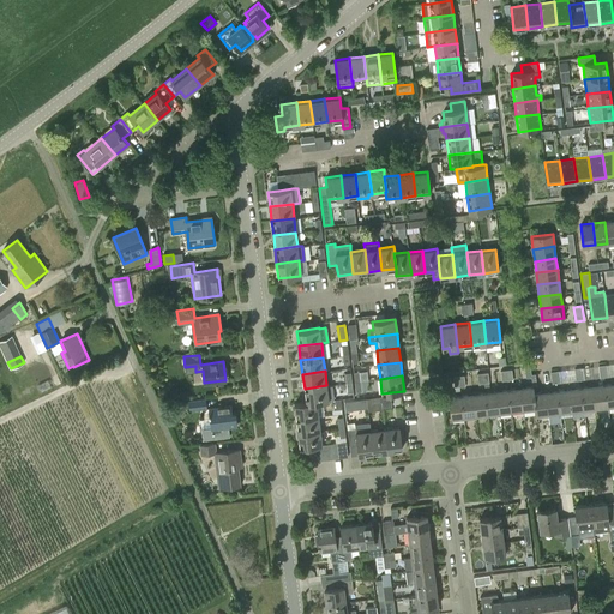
[(605,384),(593,385),(596,407),(608,405),(605,384)]
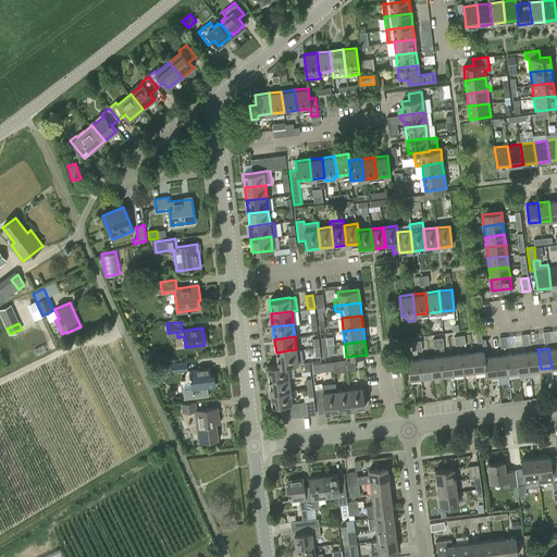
[(296,349),(276,353),(277,366),(287,364),(302,362),(301,349),(296,349)]
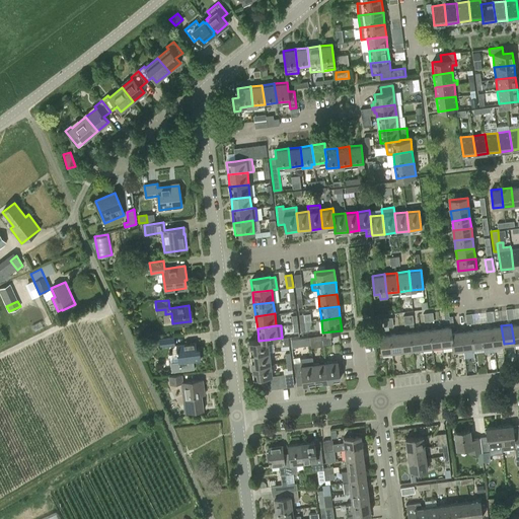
[(501,325),(491,327),(494,346),(504,344),(501,325)]
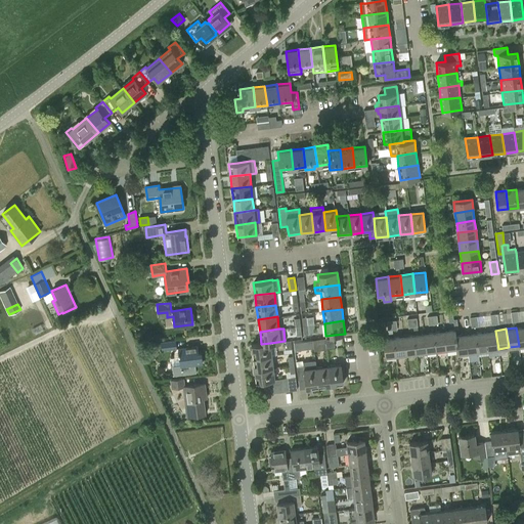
[(444,331),(446,349),(456,348),(455,336),(454,330),(444,331)]
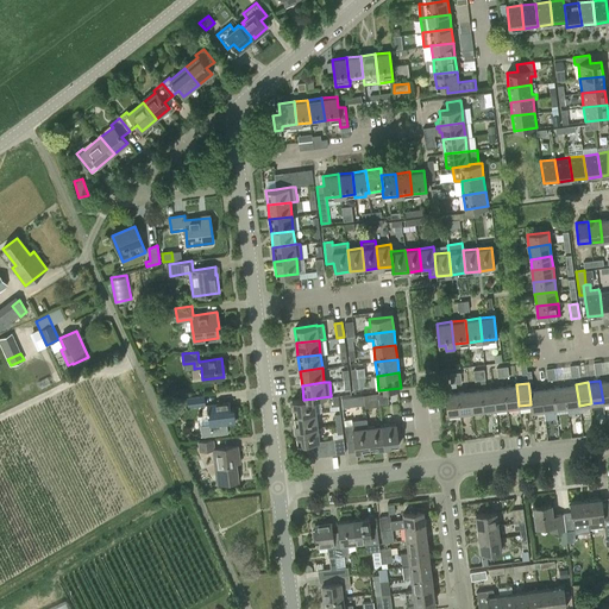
[(516,384),(504,385),(507,407),(519,406),(516,384)]
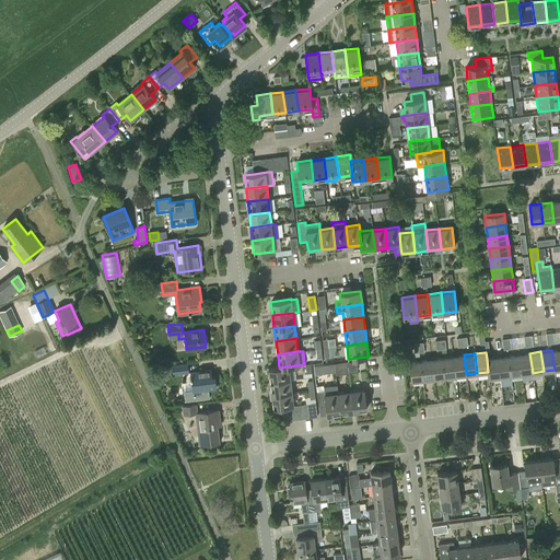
[(518,354),(522,374),(533,373),(529,353),(518,354)]
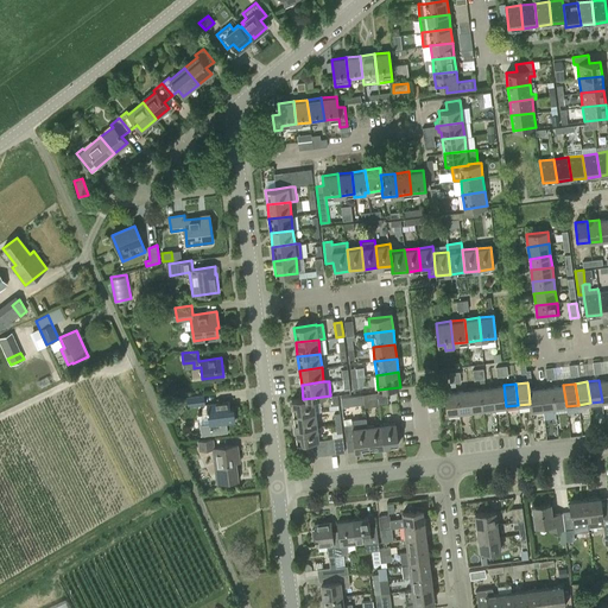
[(504,385),(492,386),(494,407),(506,406),(504,385)]
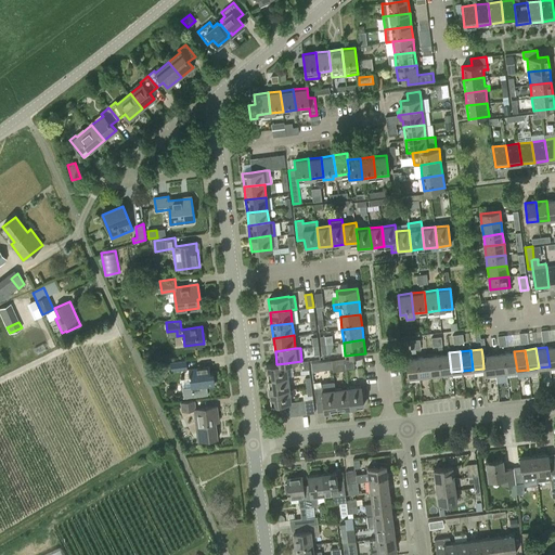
[(514,351),(504,352),(506,372),(517,371),(514,351)]
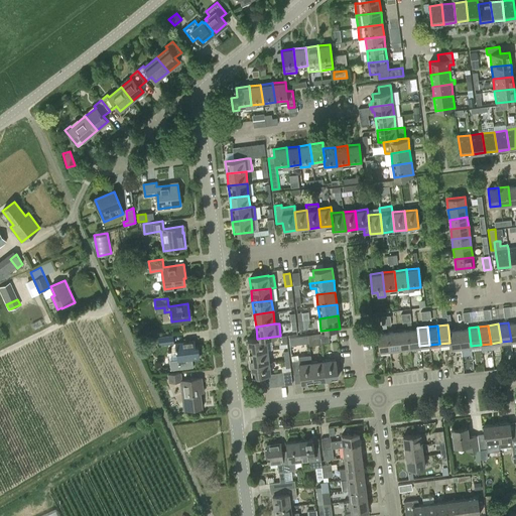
[(407,330),(410,348),(419,346),(417,328),(407,330)]
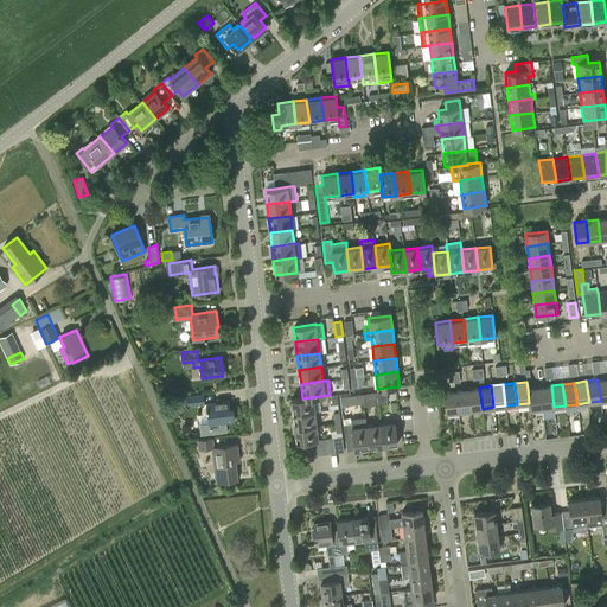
[(540,387),(542,408),(554,407),(551,385),(540,387)]
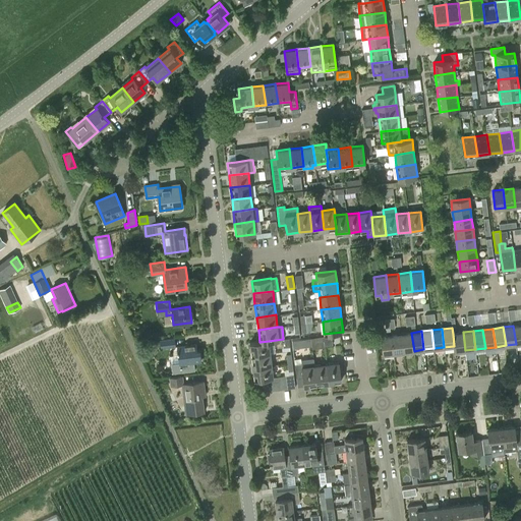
[(463,332),(453,334),(454,346),(455,352),(465,350),(463,332)]
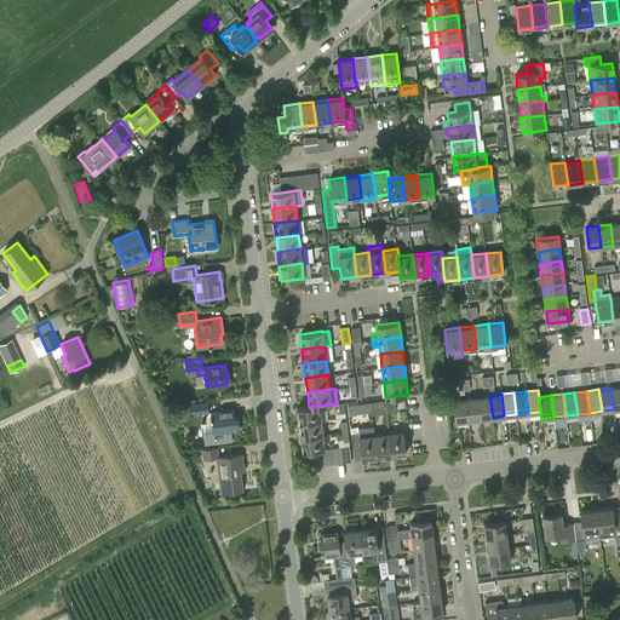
[(477,397),(481,419),(493,418),(489,396),(477,397)]
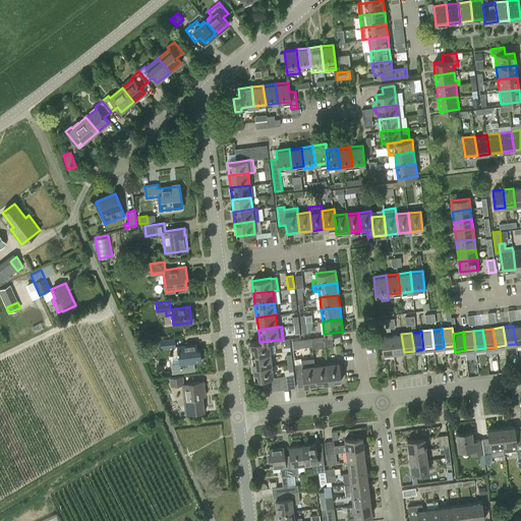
[(391,335),(394,353),(404,352),(401,334),(391,335)]
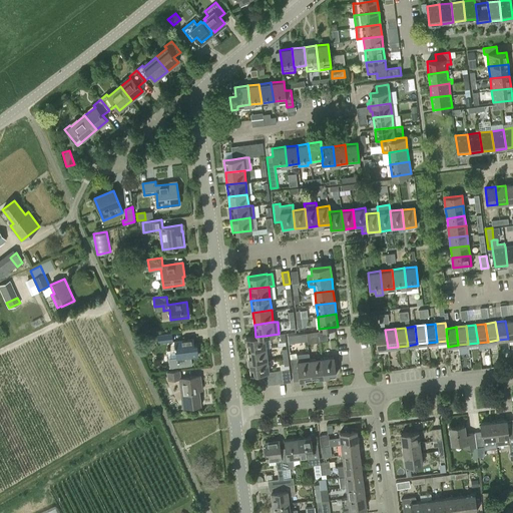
[(375,332),(377,349),(388,348),(385,330),(375,332)]
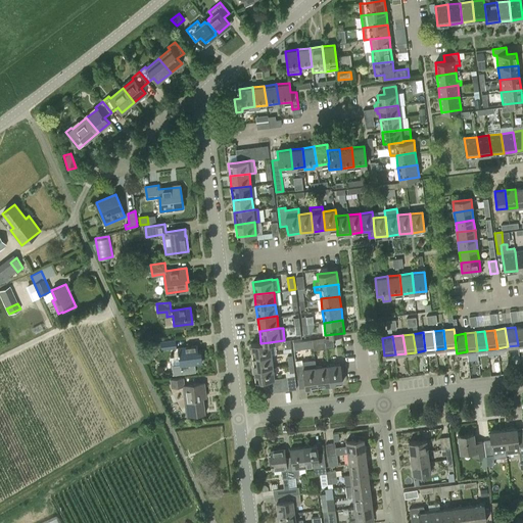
[(332,337),(324,338),(325,343),(325,342),(326,347),(333,346),(332,337)]
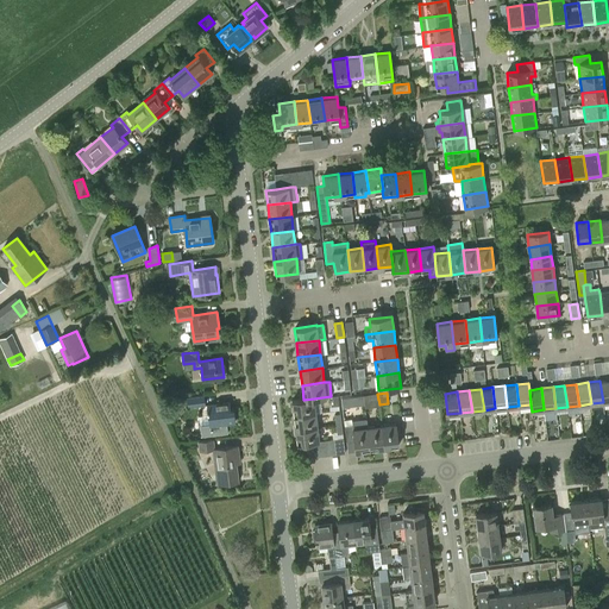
[(203,395),(193,396),(187,397),(188,408),(205,406),(203,395)]
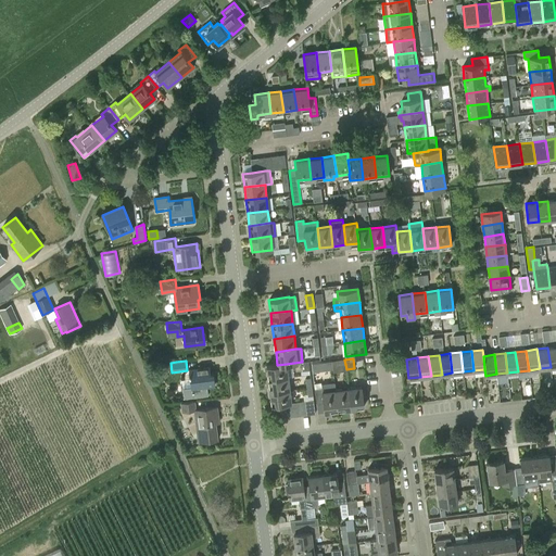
[(266,366),(268,379),(289,377),(287,364),(277,365),(266,366)]
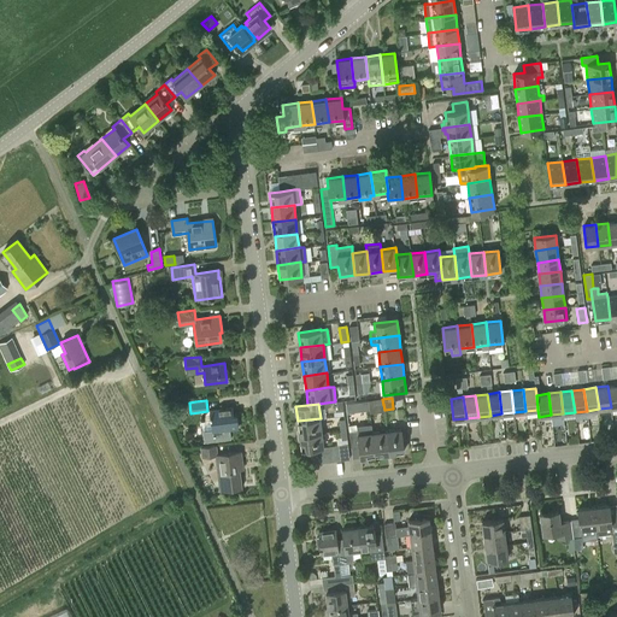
[(239,428),(238,417),(234,417),(233,407),(211,410),(213,432),(203,433),(204,442),(231,439),(230,429),(239,428)]
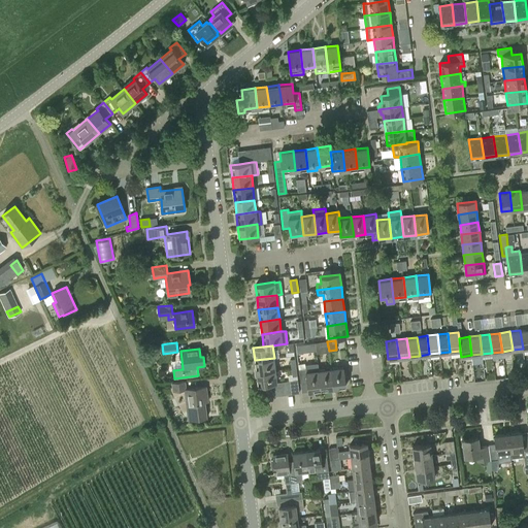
[(255,360),(256,372),(275,370),(274,358),(255,360)]
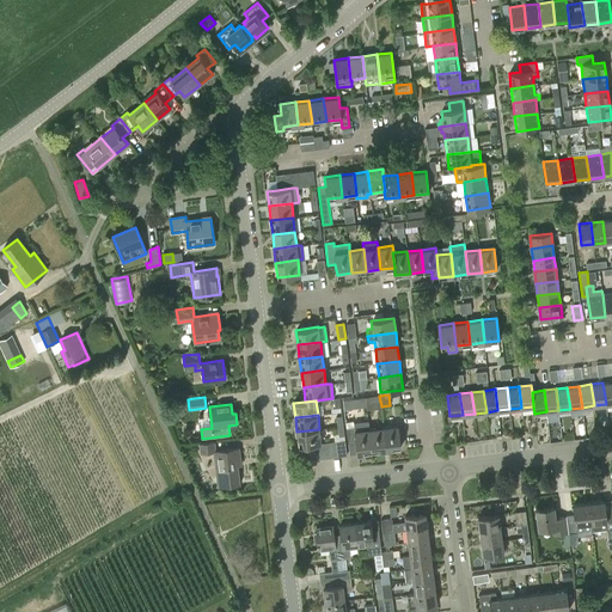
[(354,427),(347,428),(348,442),(356,442),(357,453),(372,451),(369,429),(368,421),(354,422),(354,427)]
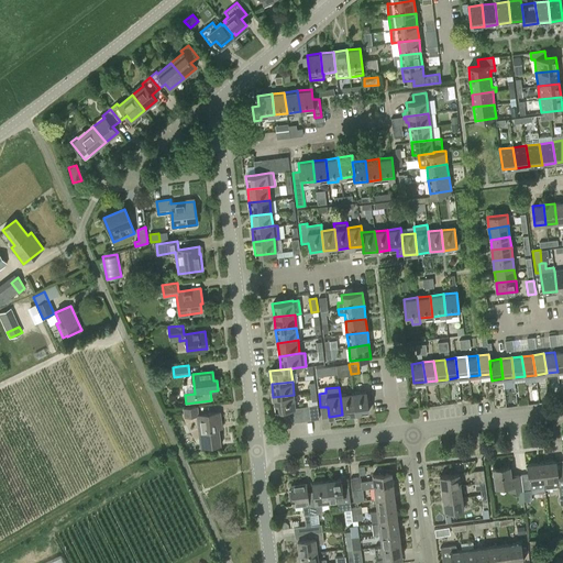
[(366,392),(353,393),(355,414),(368,411),(366,392)]
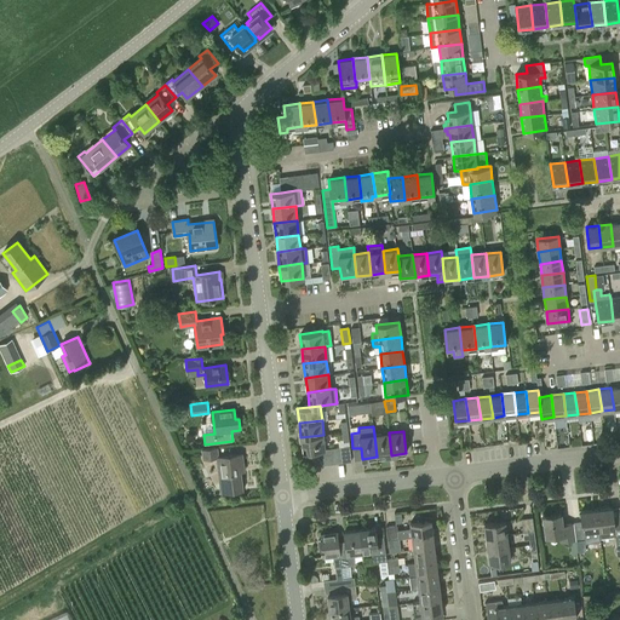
[(389,432),(374,435),(377,457),(391,455),(389,432)]
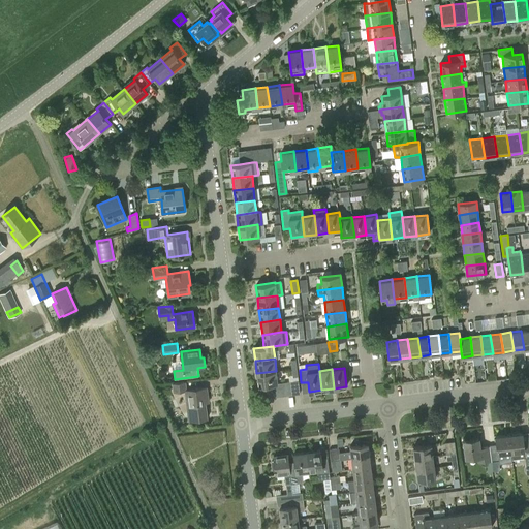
[(256,373),(258,385),(266,384),(273,383),(278,383),(276,371),(256,373)]
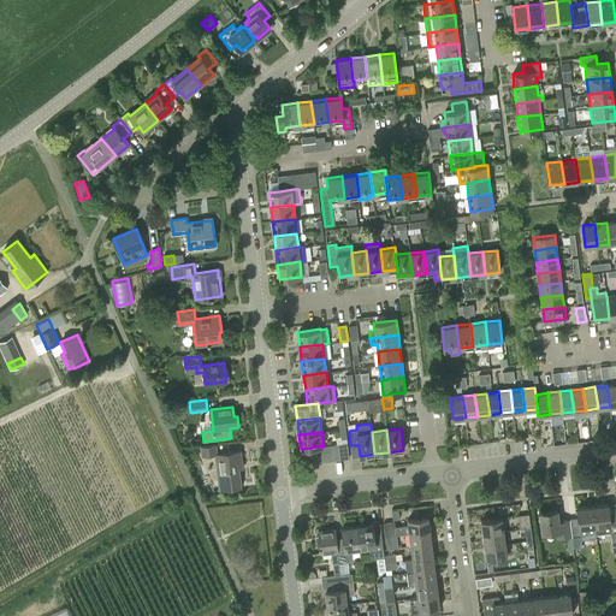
[(347,443),(339,444),(342,460),(349,458),(347,443)]
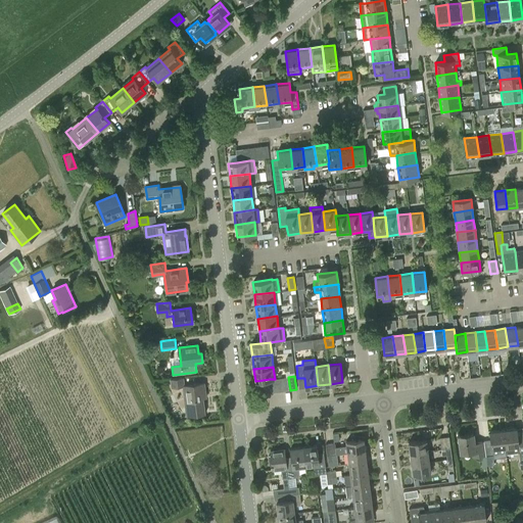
[(185,385),(184,377),(171,379),(172,387),(183,385),(185,385)]
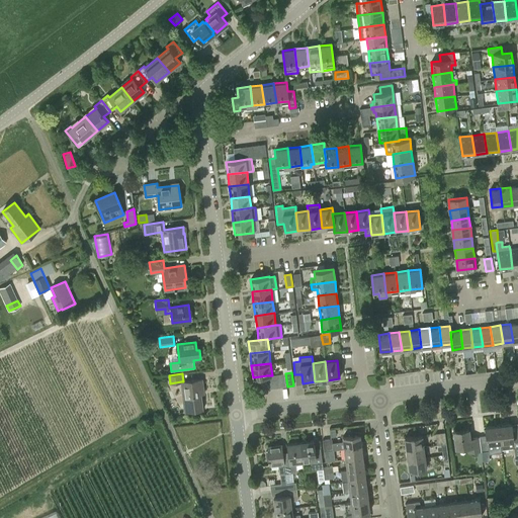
[(203,389),(202,379),(183,381),(181,381),(182,390),(184,411),(202,409),(200,390),(203,389)]
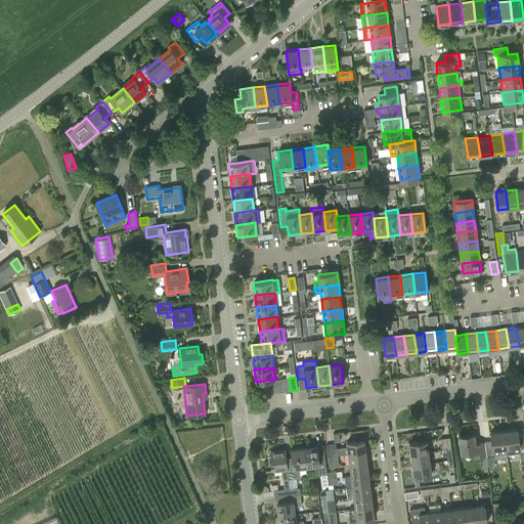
[(504,431),(506,448),(507,455),(519,454),(520,463),(523,462),(523,436),(518,437),(517,430),(504,431)]
